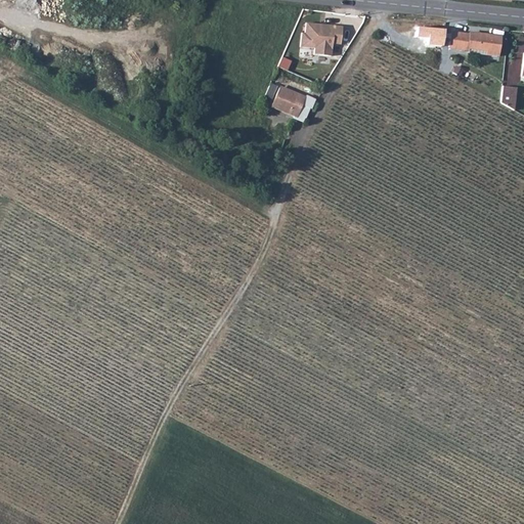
[(343,29),(307,24),(306,35),(303,34),(301,48),(315,49),(314,55),(332,57),(333,45),(341,46),(343,29)]
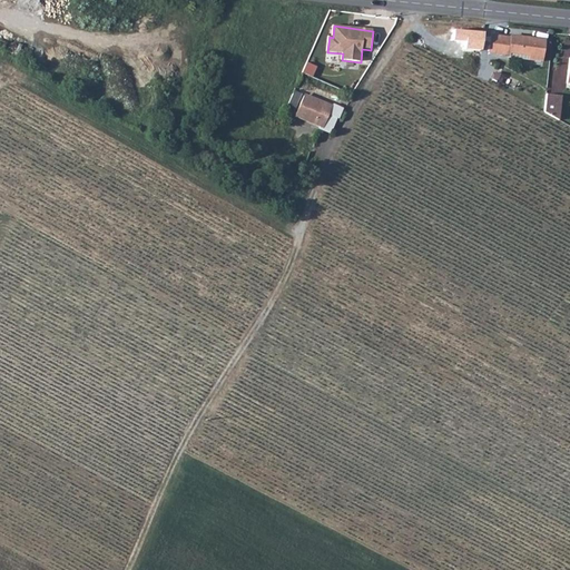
[(491,37),(489,55),(510,56),(511,53),(530,55),(530,60),(541,61),(544,40),(512,37),(510,38),(491,37)]
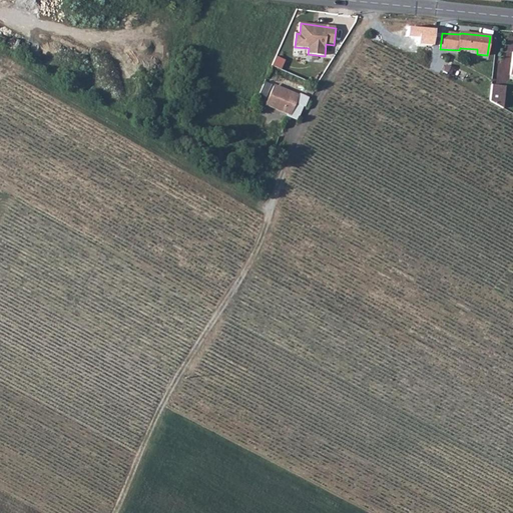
[(258,100),(266,103),(274,84),(266,81),(258,100)]
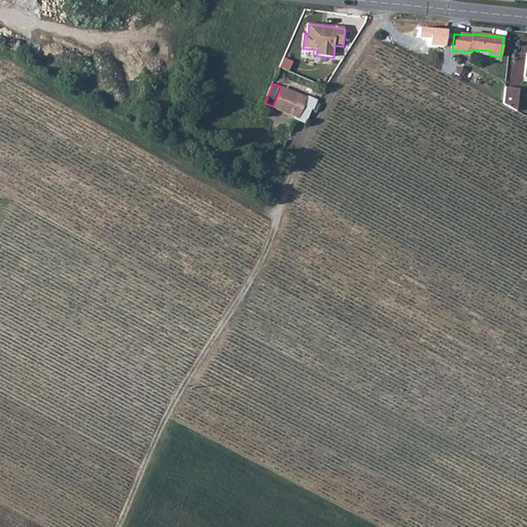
[(506,88),(504,105),(517,112),(520,89),(506,88)]
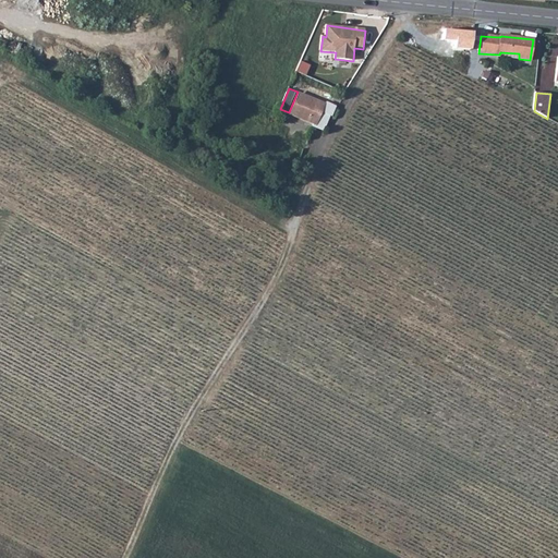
[(322,112),(314,108),(316,102),(298,95),(291,114),(312,122),(313,120),(318,121),(322,112)]
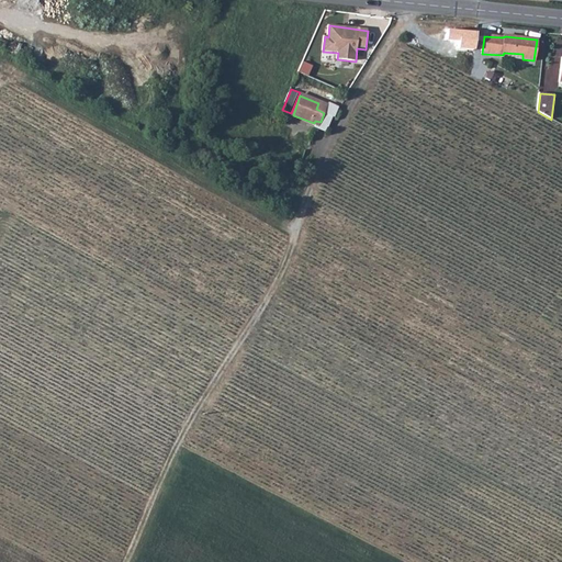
[(318,103),(316,109),(324,113),(326,107),(318,103)]
